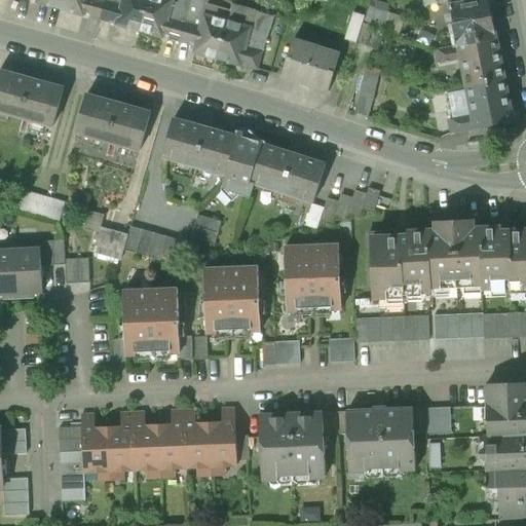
[(62,0),(37,0),(37,1),(37,2),(61,8),(62,0)]
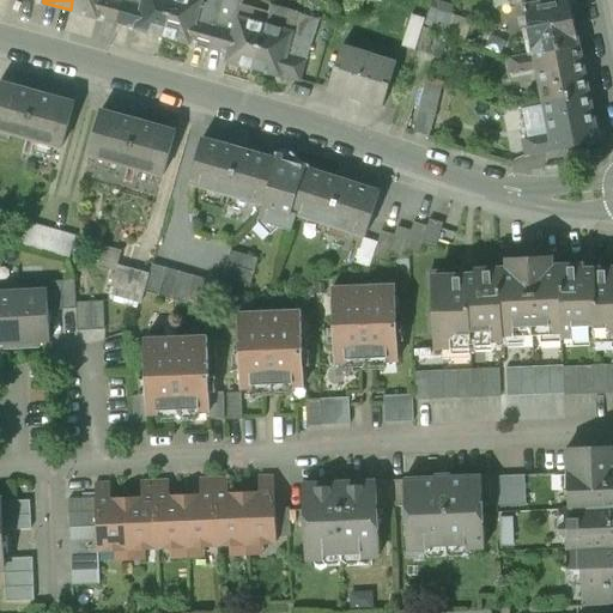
[(72,0),(71,10),(97,18),(97,17),(101,0),(72,0)]
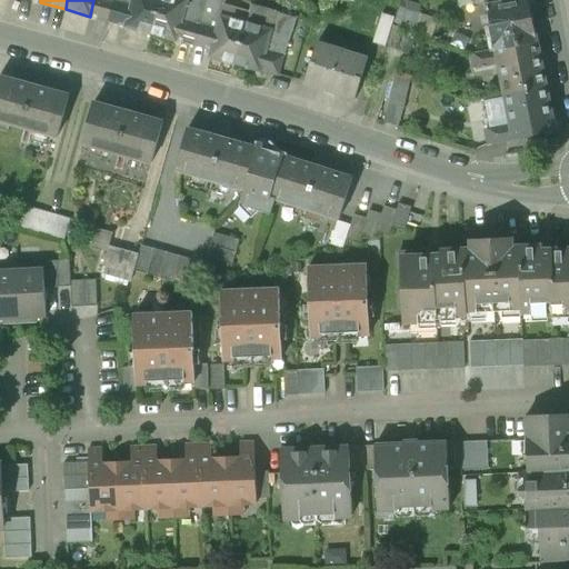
[(113,0),(93,0),(90,16),(108,20),(113,1),(113,0)]
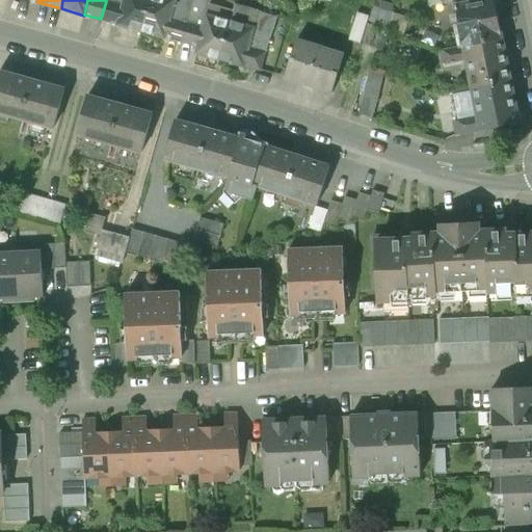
[(149,0),(106,0),(106,1),(123,5),(117,24),(117,25),(141,31),(149,0)]
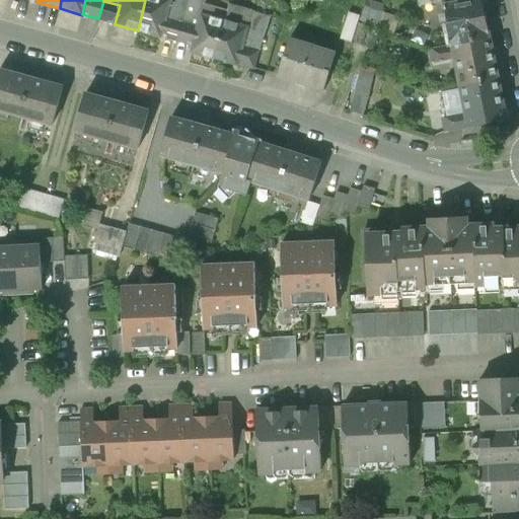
[(169,0),(145,0),(138,30),(160,36),(160,35),(165,17),(169,0)]
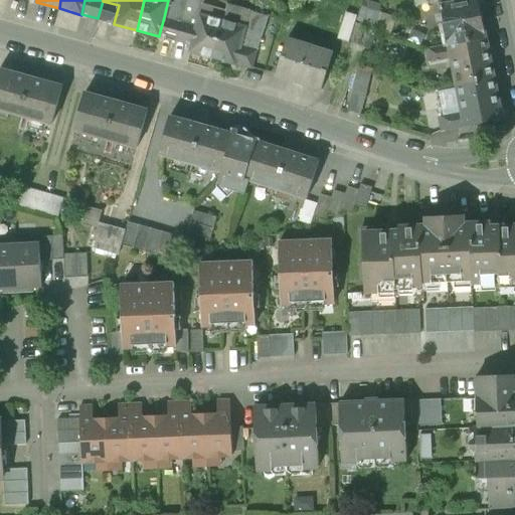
[(468,0),(455,3),(441,6),(449,46),(486,38),(478,0),(468,0)]
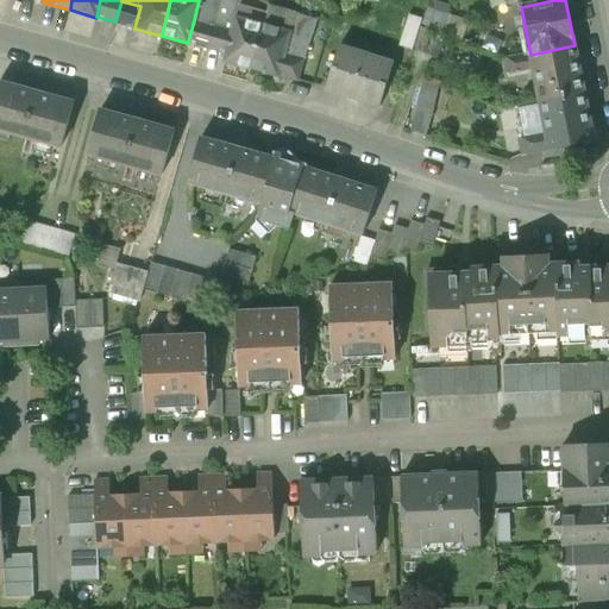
[(140,6),(121,1),(115,22),(135,27),(140,6)]
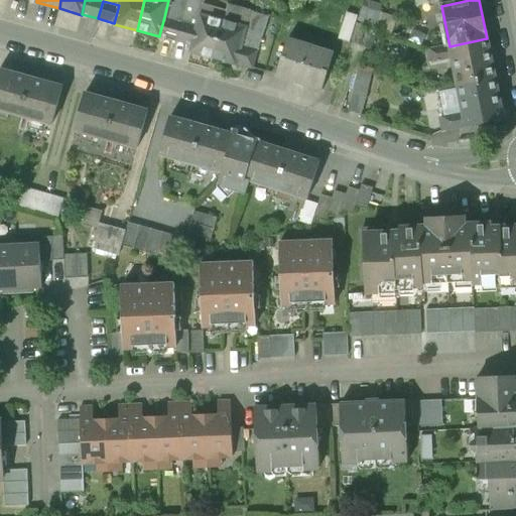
[(363,3),(359,14),(345,10),(338,35),(355,40),(361,20),(377,24),(382,8),(363,3)]
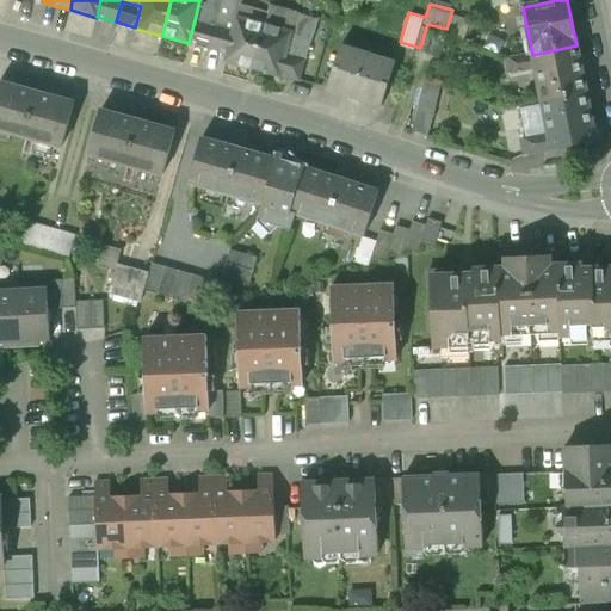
[(214,26),(208,48),(221,51),(227,53),(238,18),(217,12),(214,26)]
